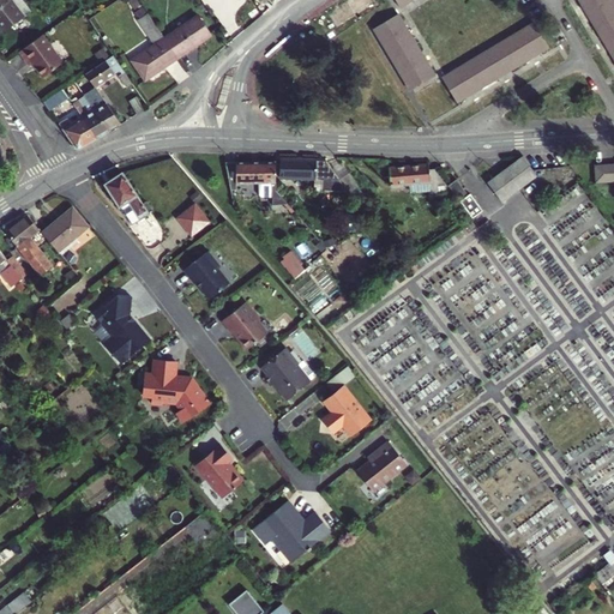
[(31,13),(20,0),(0,0),(0,26),(5,34),(31,13)]
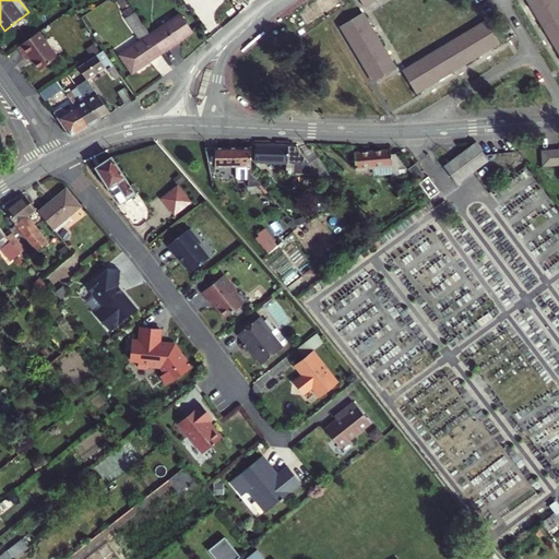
[(558,4),(556,0),(527,0),(533,9),(542,23),(549,36),(558,50),(558,51),(558,4)]
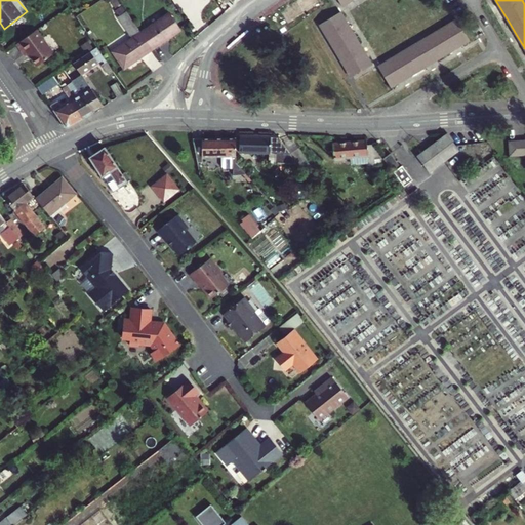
[(362,50),(354,38),(346,25),(337,12),(318,24),(326,37),(334,50),(342,63),(351,75),(369,64),(362,50)]
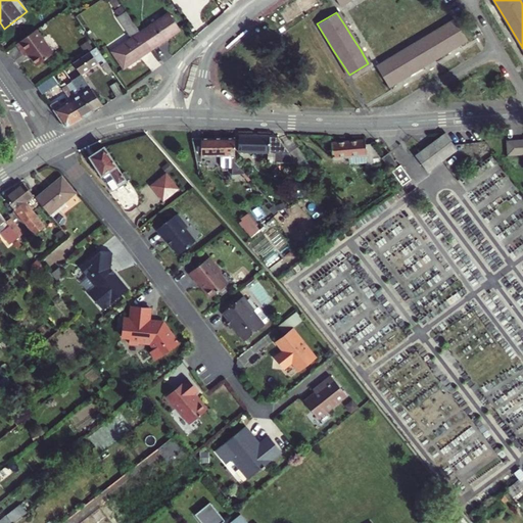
[(153,50),(142,35),(128,13),(119,19),(134,41),(113,54),(125,69),(153,50)]
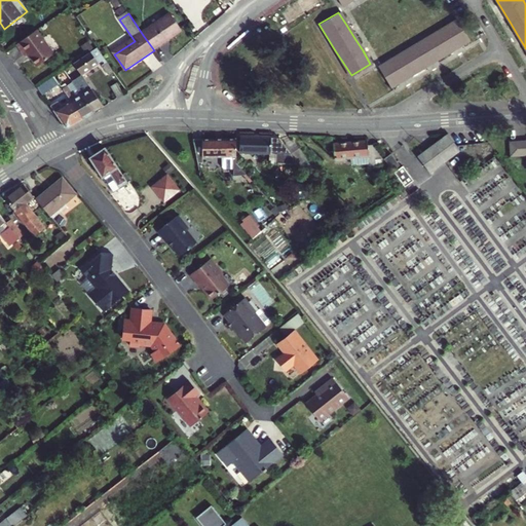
[(143,35),(154,50),(181,33),(170,16),(143,35)]
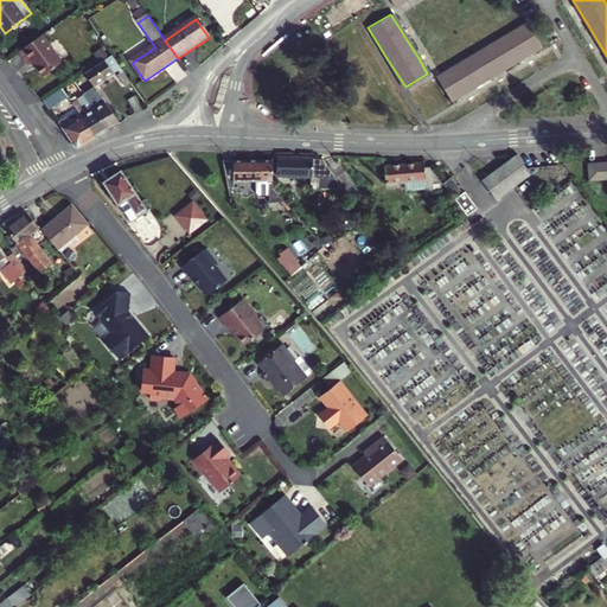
[(465,90),(479,82),(496,72),(510,64),(525,55),(541,45),(525,23),(511,31),(494,40),(481,49),(465,58),(451,66),(436,76),(451,98),(465,90)]
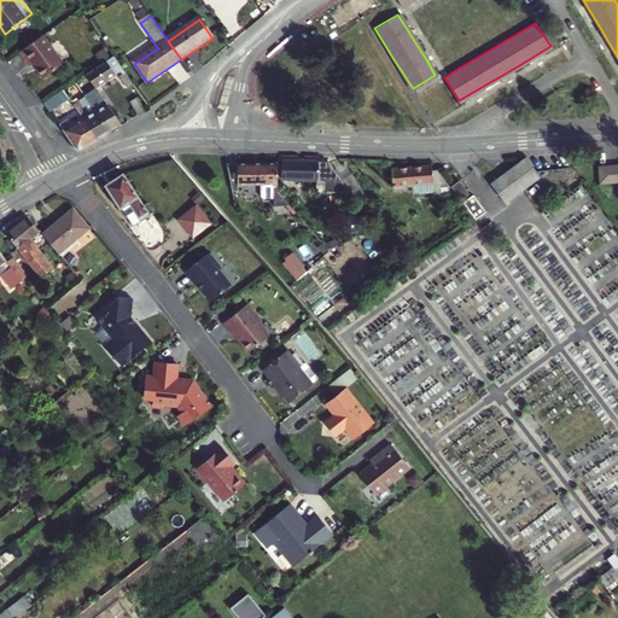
[(64,63),(44,35),(21,53),(30,66),(34,63),(45,77),(64,63)]
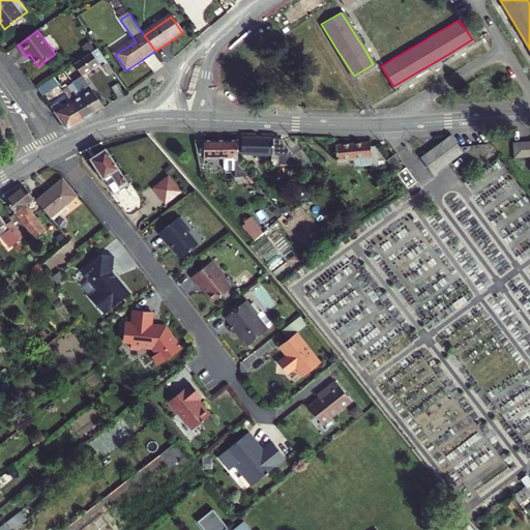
[(74,64),(82,76),(104,61),(106,64),(104,65),(110,76),(115,72),(97,48),(74,64)]
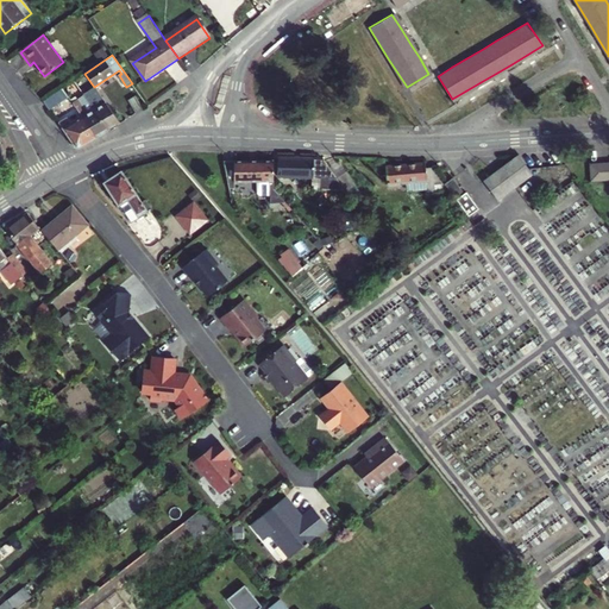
[(85,74),(81,76),(89,89),(94,87),(85,74)]
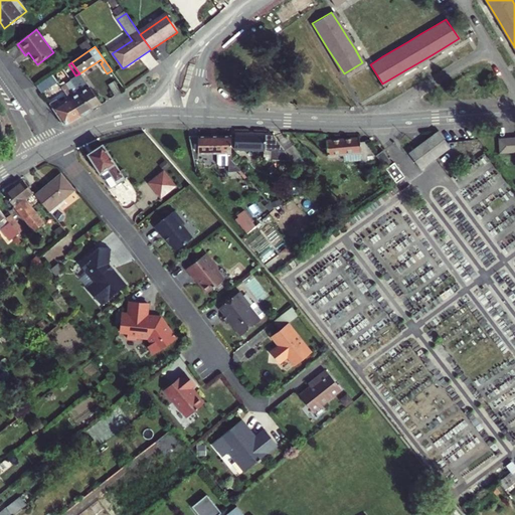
[(52,74),(42,81),(46,89),(57,81),(52,74)]
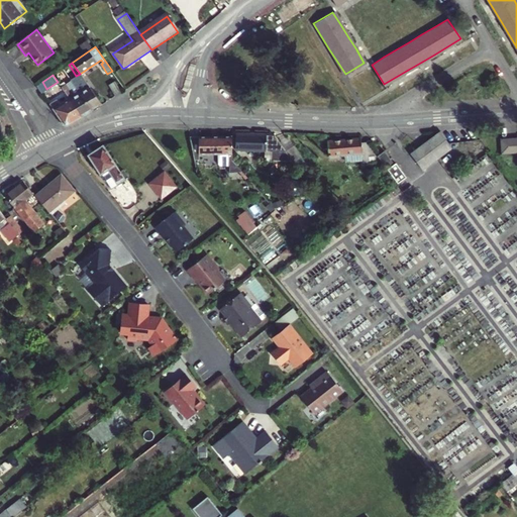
[(81,76),(72,82),(92,110),(101,104),(81,76)]
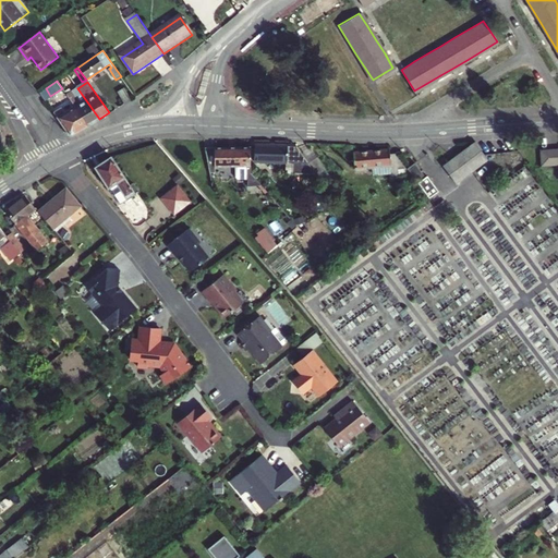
[(124,104),(130,99),(123,87),(117,92),(124,104)]
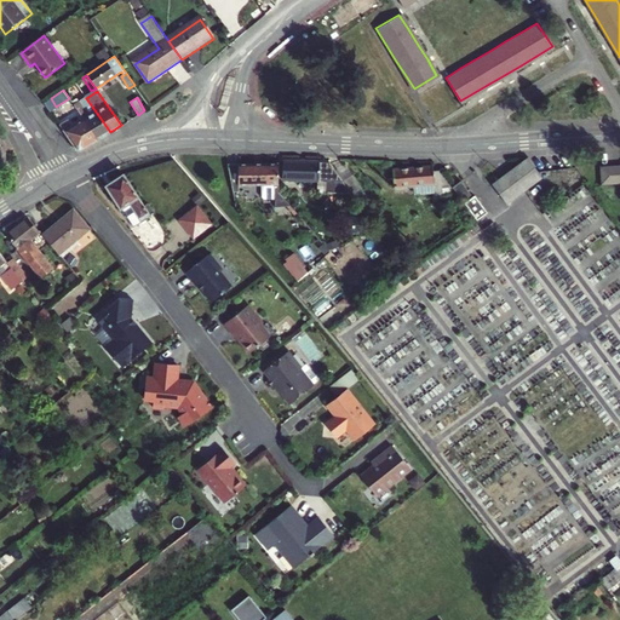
[(86,98),(74,105),(98,139),(110,132),(86,98)]
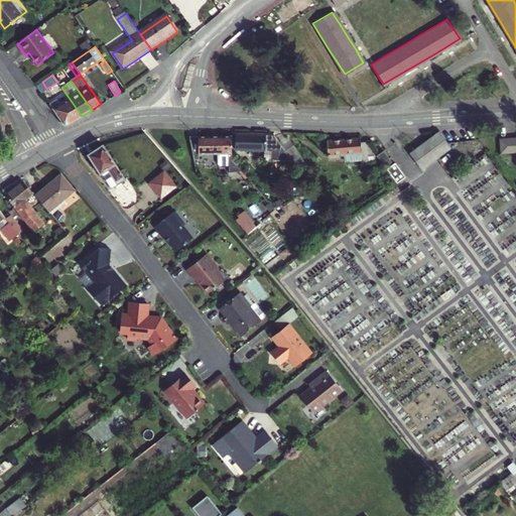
[(62,98),(50,105),(63,124),(69,125),(82,116),(61,88),(57,90),(62,98)]
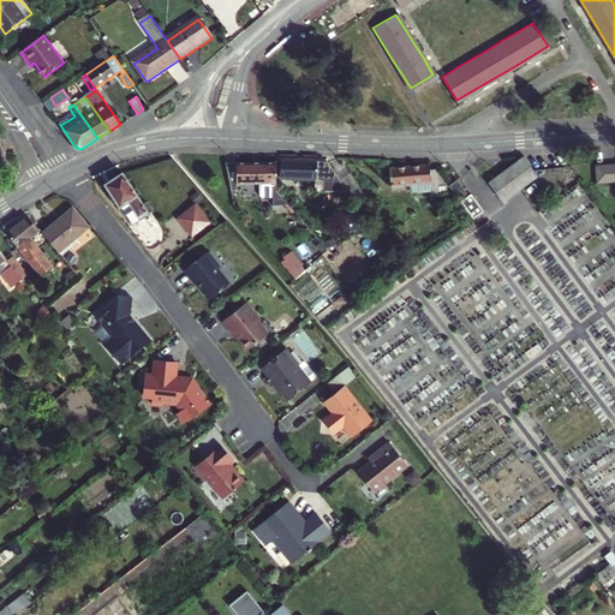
[(503,202),(538,177),(524,156),(489,181),(503,202)]
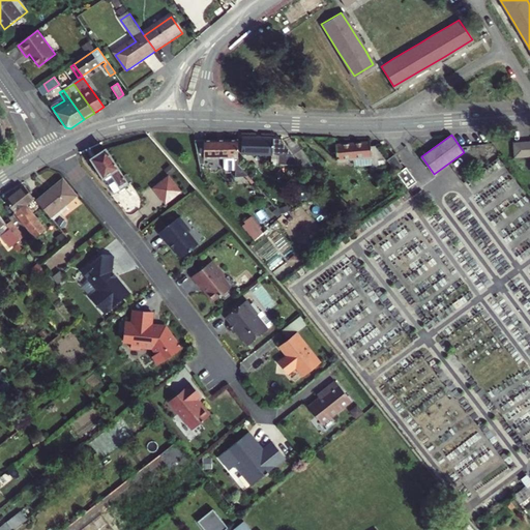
[(282,155),(291,155),(278,139),(242,138),(242,155),(282,155)]
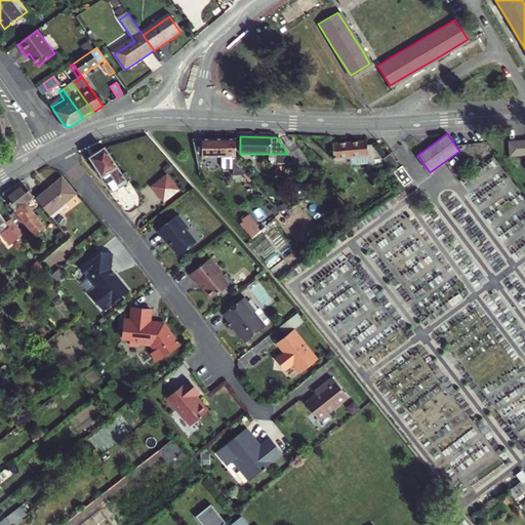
[(203,156),(220,157),(220,138),(194,138),(198,161),(202,161),(203,156)]
